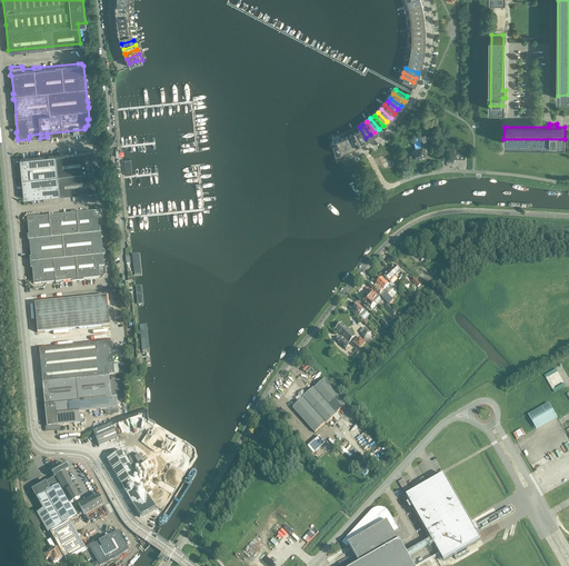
[(359,127),(355,129),(361,141),(366,138),(359,127)]
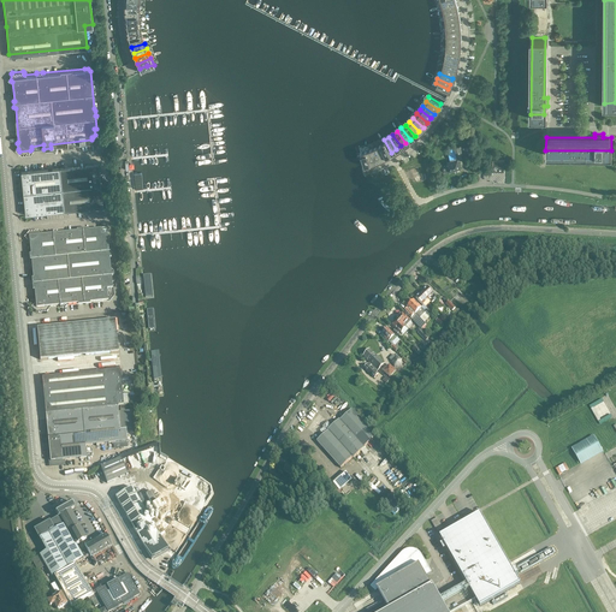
[(379,142),(386,155),(391,153),(384,140),(379,142)]
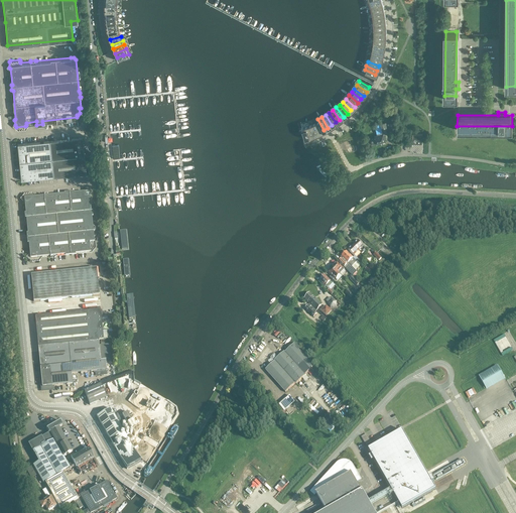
[(317,119),(313,121),(318,132),(324,130),(317,119)]
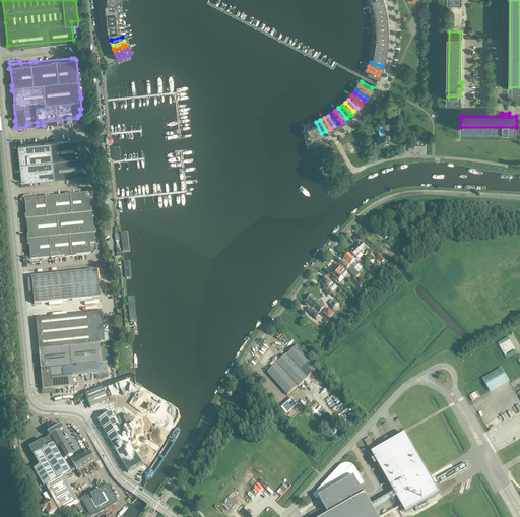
[(380,122),(382,130),(385,130),(390,128),(389,120),(380,122)]
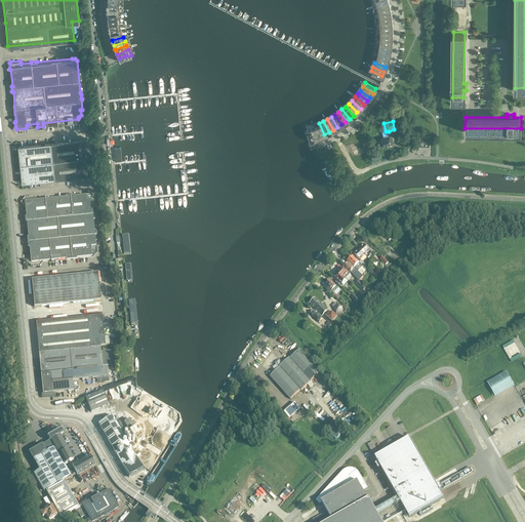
[(320,136),(324,134),(319,123),(315,125),(320,136)]
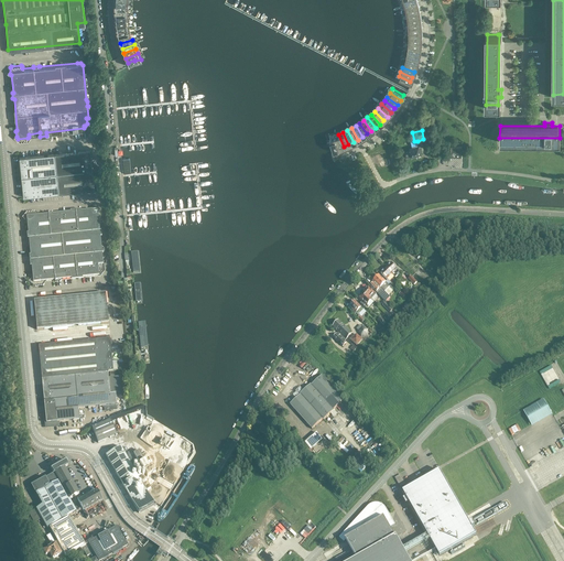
[(338,135),(334,136),(338,148),(344,147),(338,135)]
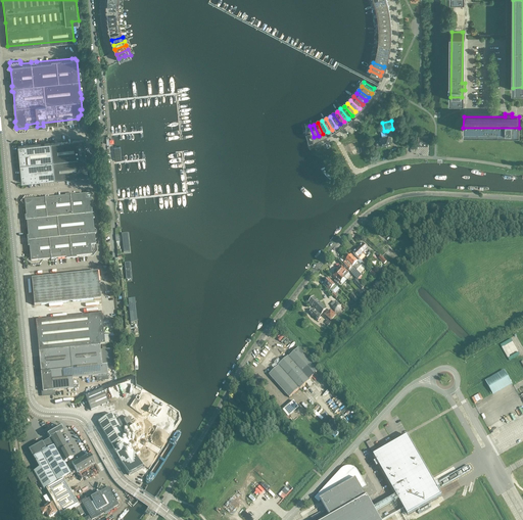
[(310,139),(314,137),(310,126),(303,128),(306,134),(307,133),(310,139)]
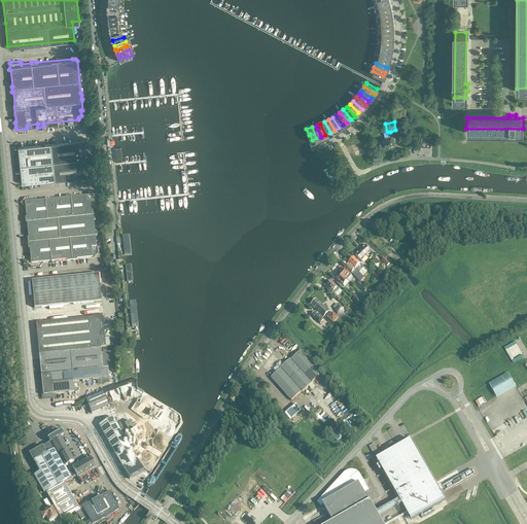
[(390,132),(387,132),(385,133),(385,136),(383,136),(383,139),(378,140),(379,145),(388,143),(388,142),(393,141),(390,132)]
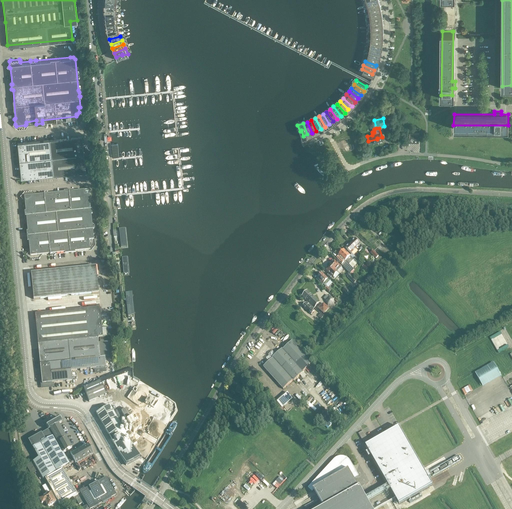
[(409,130),(409,132),(409,140),(419,140),(419,130),(409,130)]
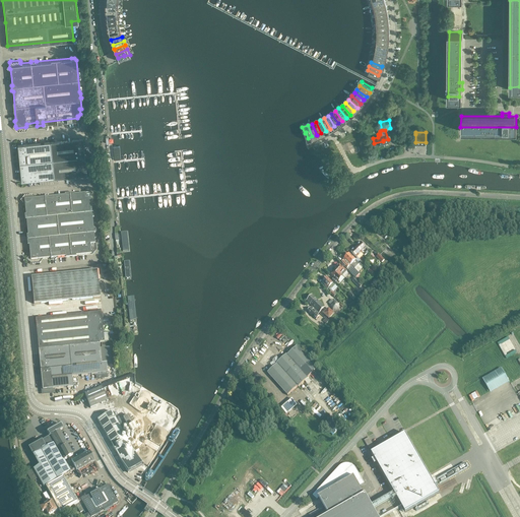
[(17,142),(19,170),(20,179),(86,173),(82,136),(17,142)]
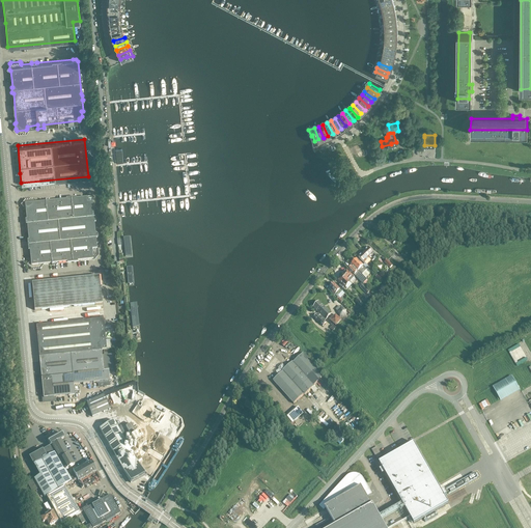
[(122,145),(114,146),(116,161),(123,160),(122,145)]
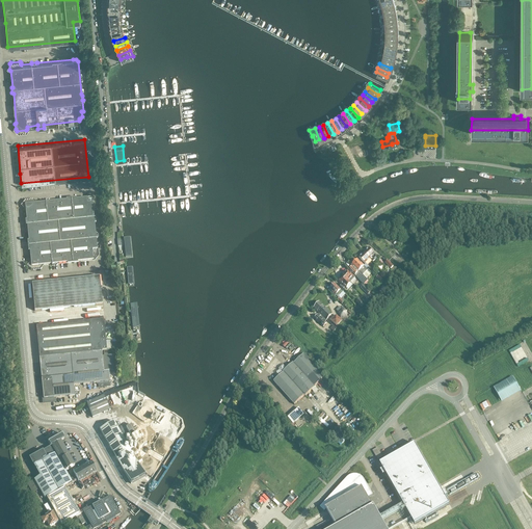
[(27,229),(27,230),(30,259),(29,260),(30,266),(31,267),(41,266),(42,264),(42,263),(51,262),(52,263),(56,262),(57,261),(94,257),(92,255),(95,255),(96,253),(96,247),(97,247),(96,236),(97,236),(97,232),(95,230),(91,197),(89,195),(86,195),(51,199),(50,197),(45,199),(45,200),(34,201),(34,199),(33,197),(24,199),(23,200),(24,206),(25,207),(26,222),(25,222),(26,228),(27,229)]
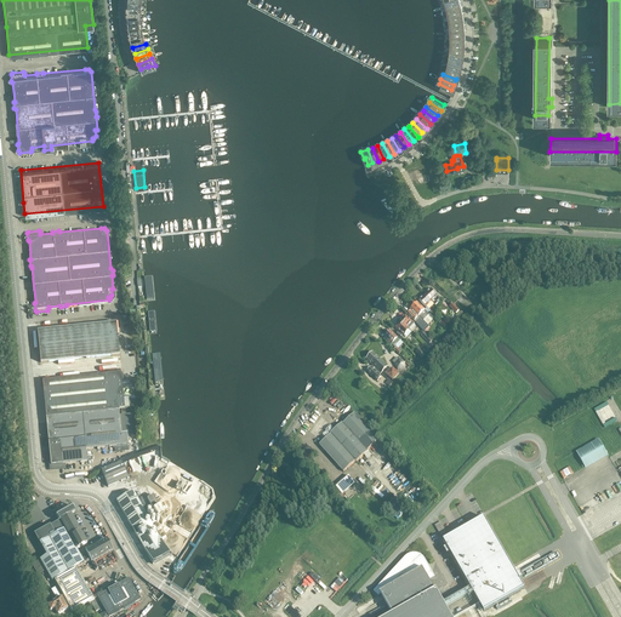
[(439,295),(437,293),(431,286),(425,291),(432,298),(434,302),(437,300),(436,297),(439,295)]
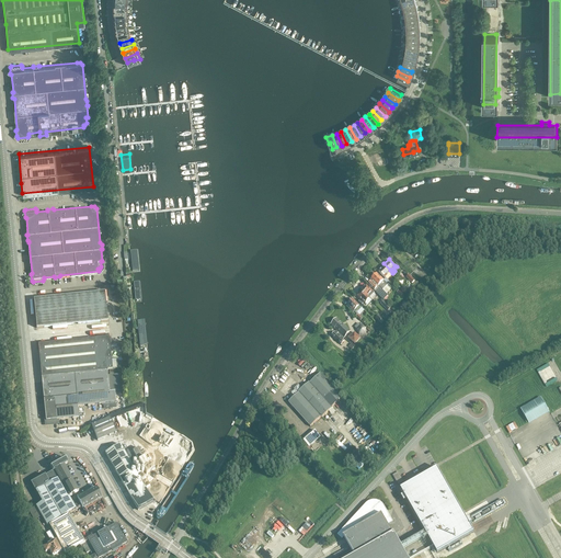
[(384,263),(382,265),(378,269),(385,275),(390,270),(384,263)]
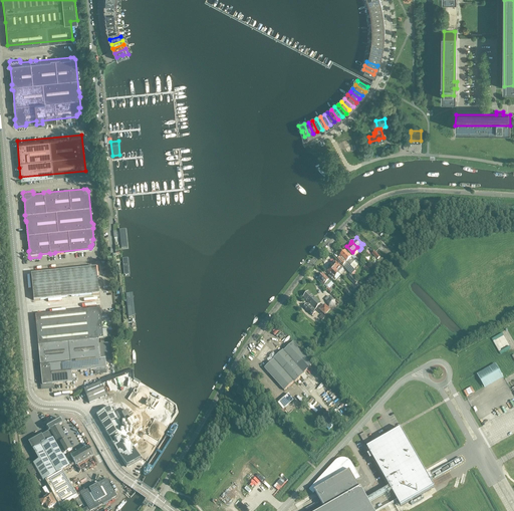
[(339,254),(340,254),(339,255),(337,257),(341,261),(342,262),(342,263),(351,272),(355,268),(350,263),(355,258),(344,248),(339,254)]
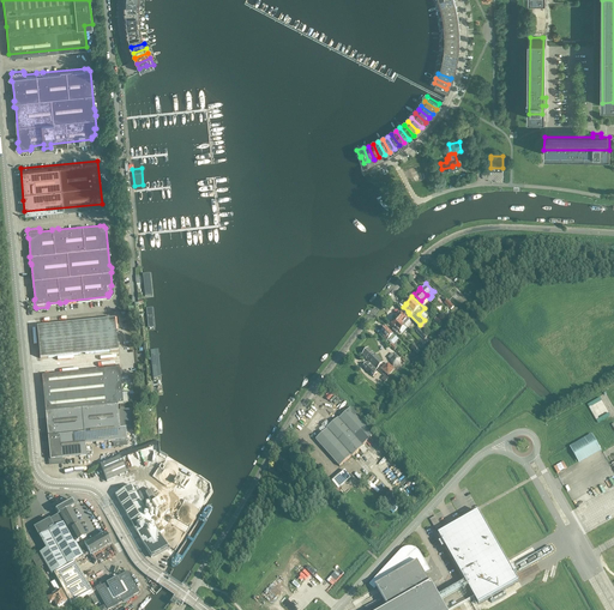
[(409,316),(401,309),(396,315),(403,322),(409,316)]
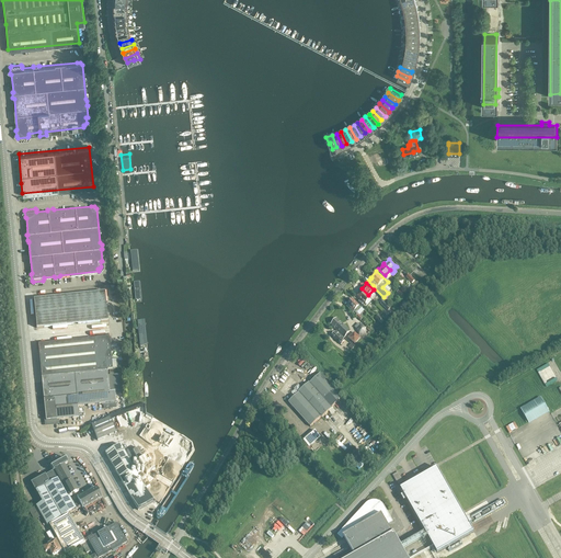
[(368,295),(362,288),(356,293),(364,299),(368,295)]
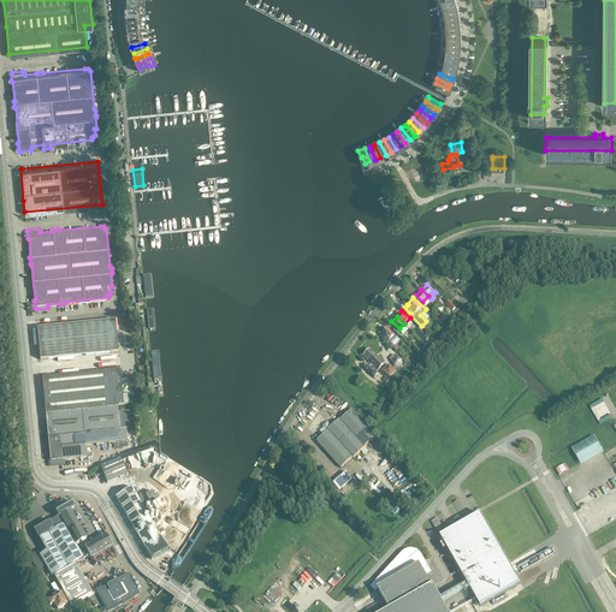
[(36,325),(40,352),(40,357),(118,349),(114,318),(36,325)]
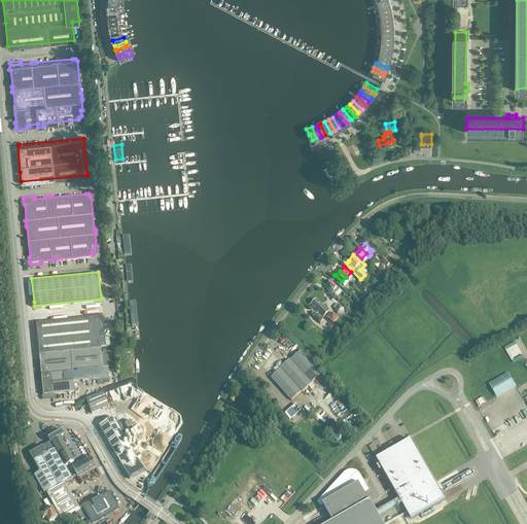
[(326,283),(330,287),(329,287),(332,290),(332,289),(335,291),(341,286),(338,283),(337,284),(331,279),(326,283)]
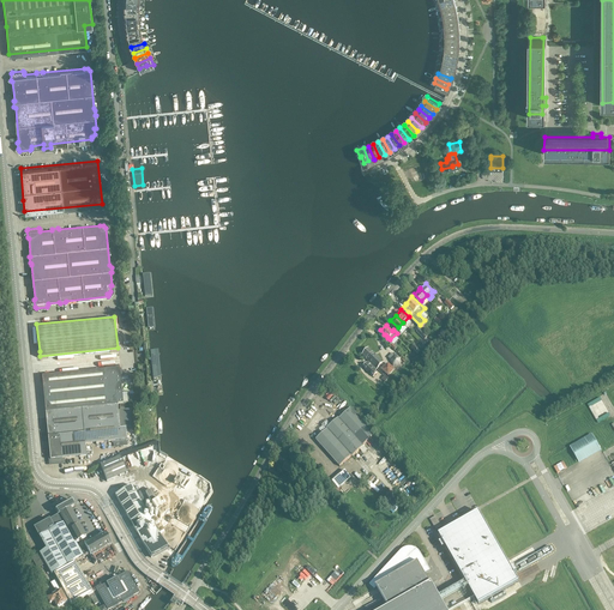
[(423,336),(427,333),(420,325),(416,328),(423,336)]
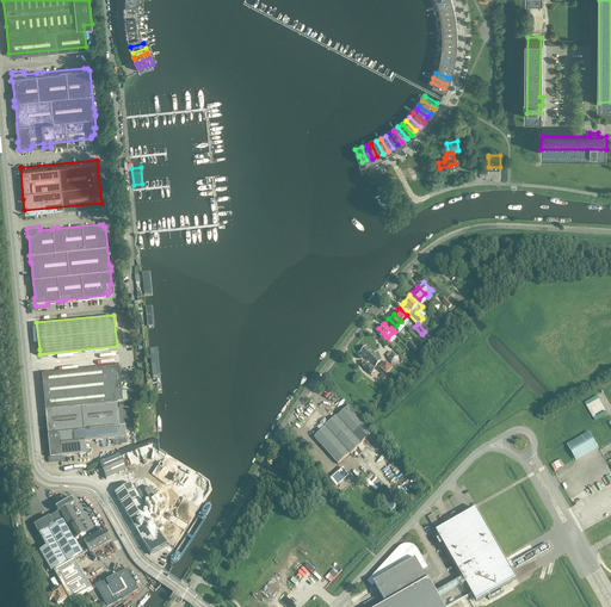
[(160,375),(158,344),(149,345),(153,376),(160,375)]
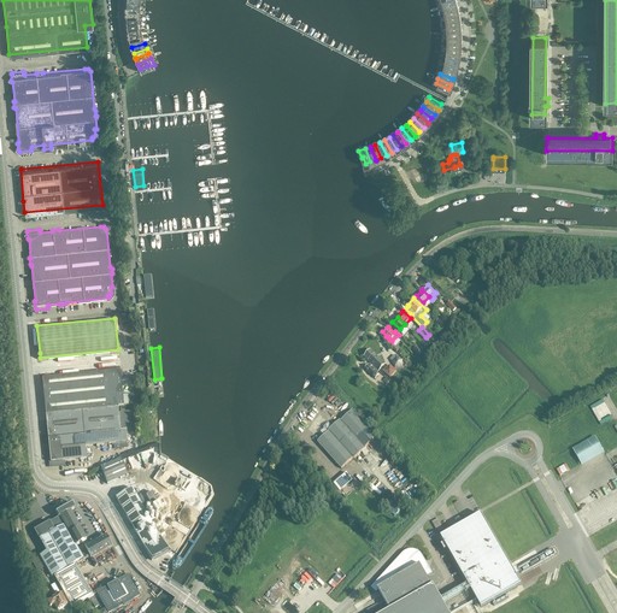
[(370,360),(369,361),(372,365),(374,364),(378,367),(385,360),(370,347),(364,354),(370,360)]
